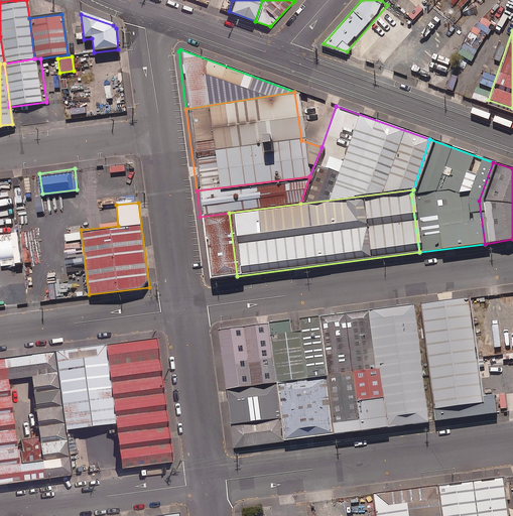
[(229,213),(200,217),(208,280),(237,276),(229,213)]
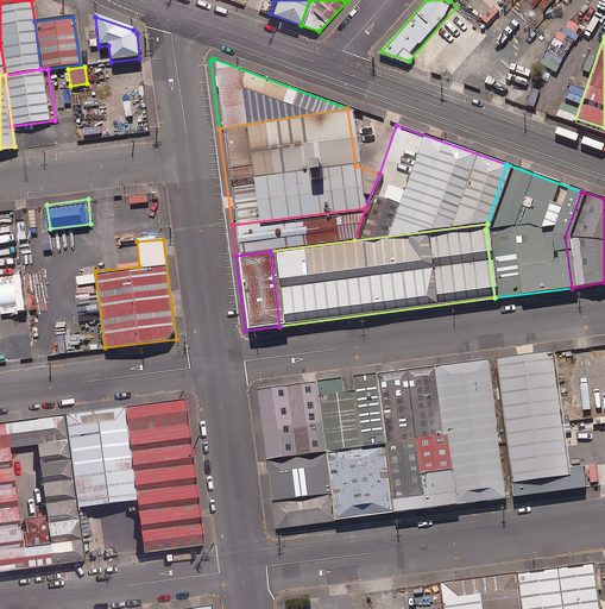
[(0,314),(24,312),(20,275),(12,276),(12,283),(0,284),(0,314)]
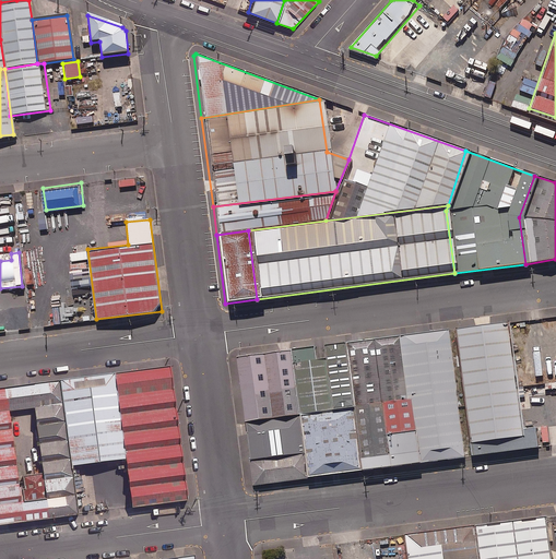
[(510,321),(457,328),(471,440),(524,433),(510,321)]
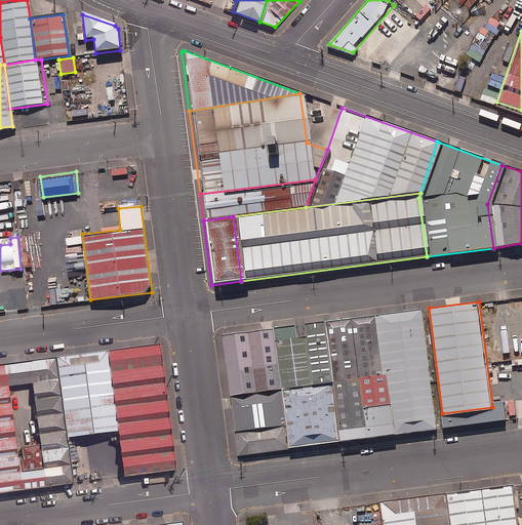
[(395,434),(444,428),(442,413),(429,308),(380,313),(395,434)]
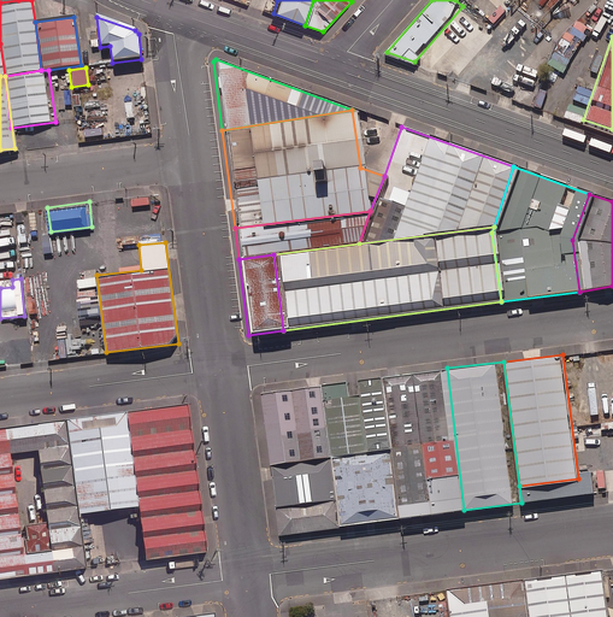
[(464,510),(447,368),(383,376),(393,450),(401,517),(464,510)]
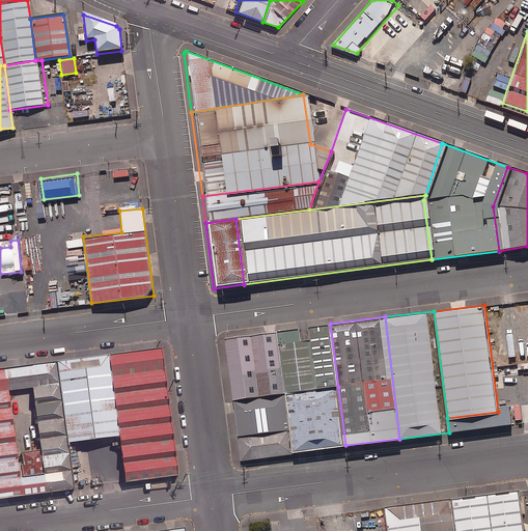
[(309,326),(316,387),(336,385),(328,324),(309,326)]
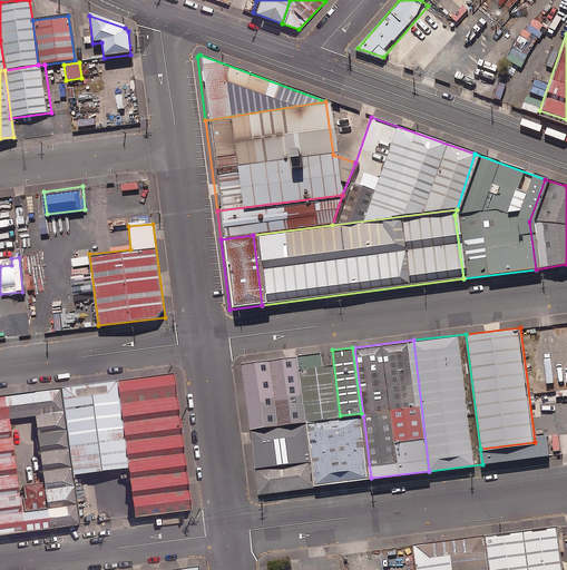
[(297,355),(306,422),(338,419),(330,351),(297,355)]
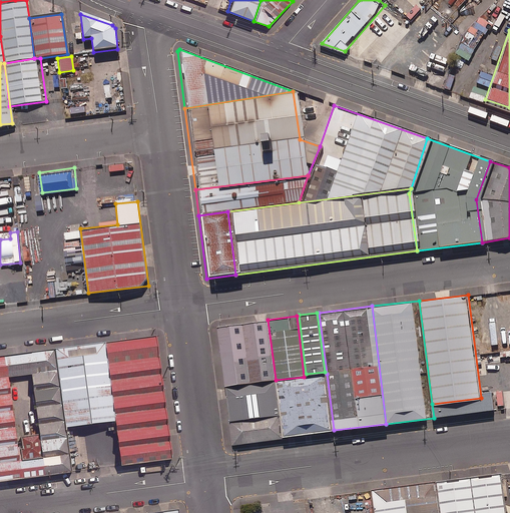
[(268,320),(219,326),(226,386),(276,380),(268,320)]
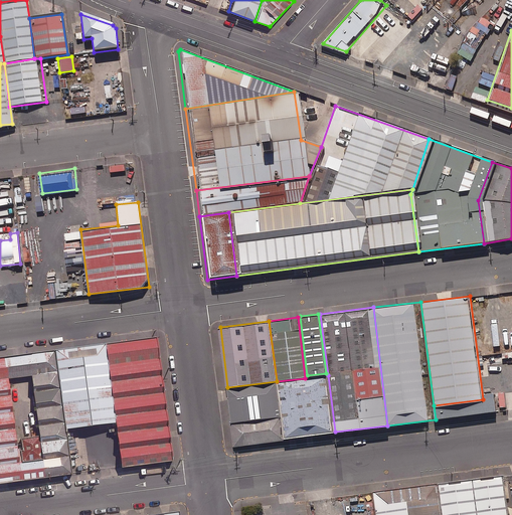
[(159,339),(106,345),(115,421),(120,464),(174,457),(159,339)]
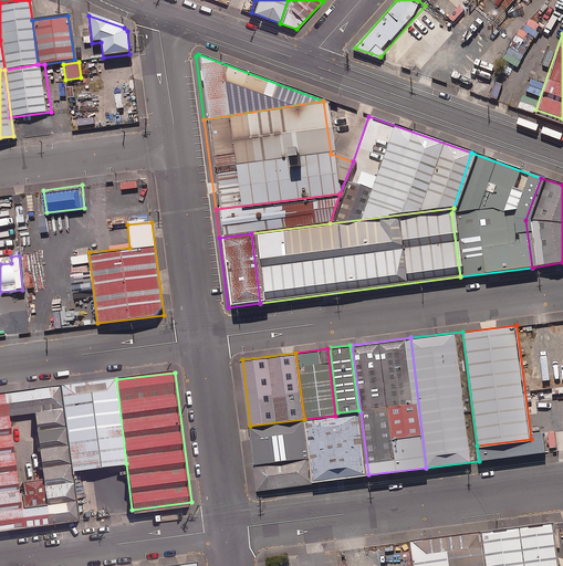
[(126,463),(116,379),(64,386),(66,406),(74,470),(126,463)]
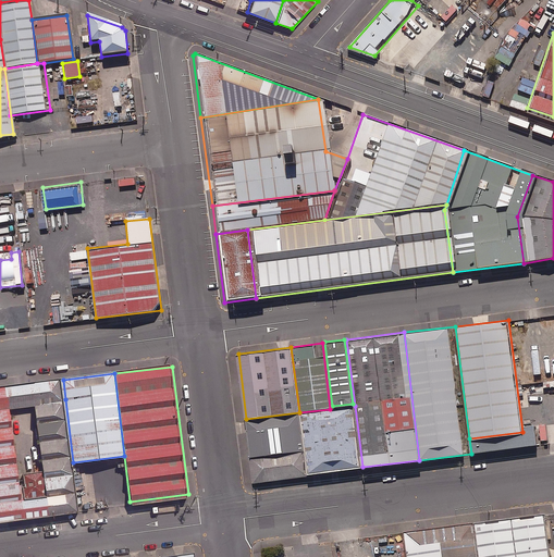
[(35,403),(65,399),(63,380),(0,387),(0,522),(78,512),(76,494),(22,500),(10,406),(35,403)]
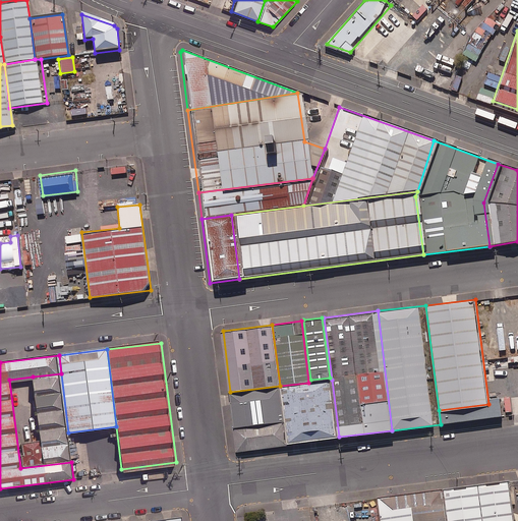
[(68,432),(61,373),(33,377),(43,462),(71,458),(68,432)]
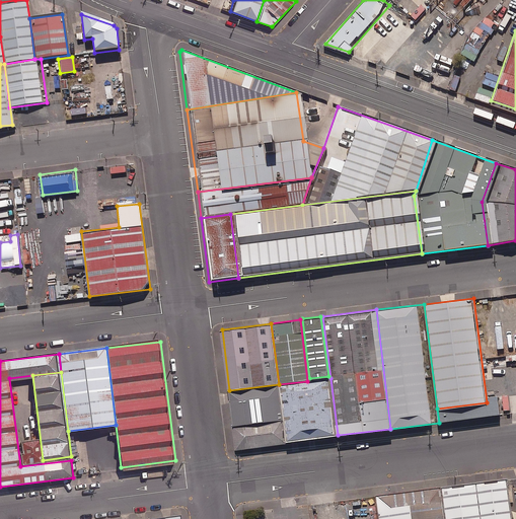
[(307,381),(279,384),(283,420),(285,441),(338,435),(330,378),(307,381)]
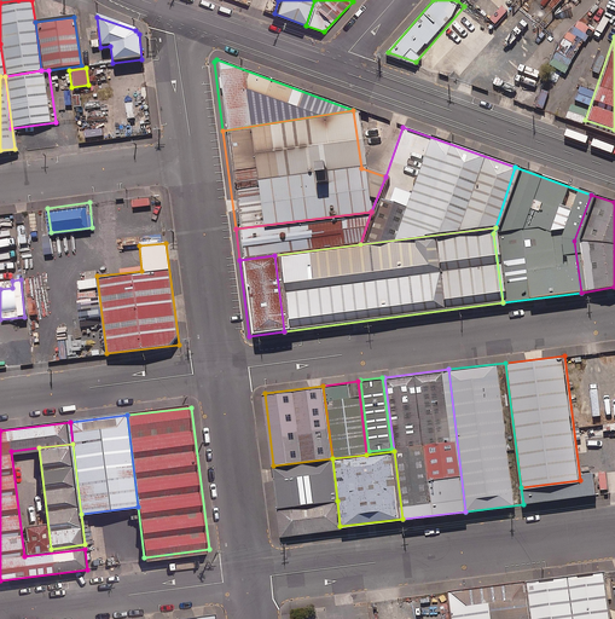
[(279,508),(337,501),(332,458),(273,466),(279,508)]
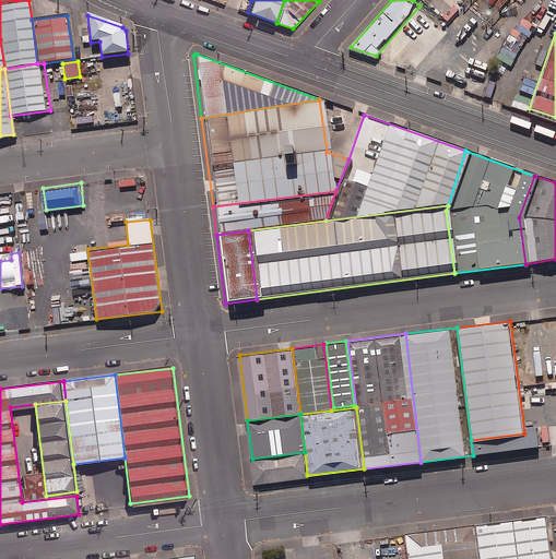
[(524,433),(471,440),(473,455),(539,448),(536,431),(524,433)]
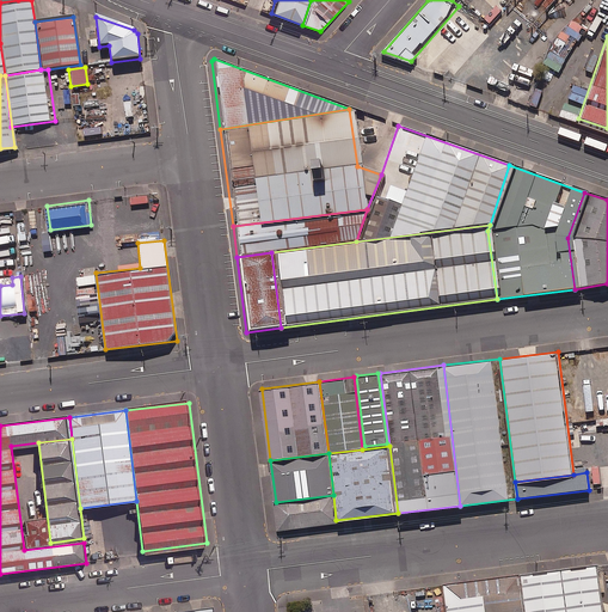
[(333,495),(276,502),(280,530),(337,522),(336,520),(333,495)]
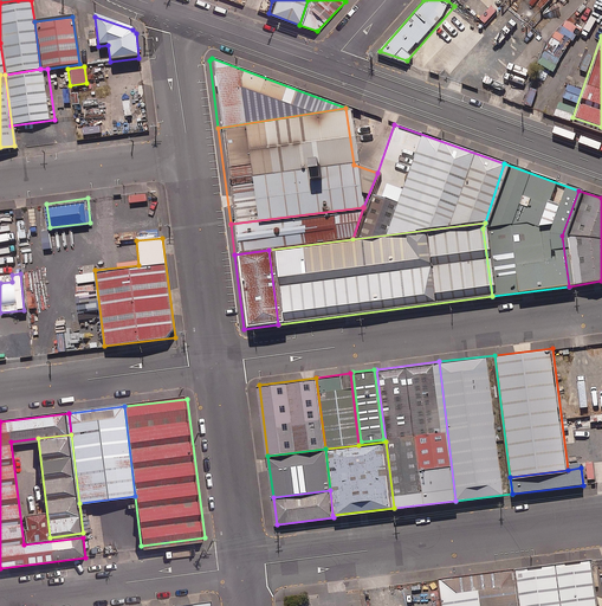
[(595,605),(589,559),(512,567),(517,605),(595,605)]
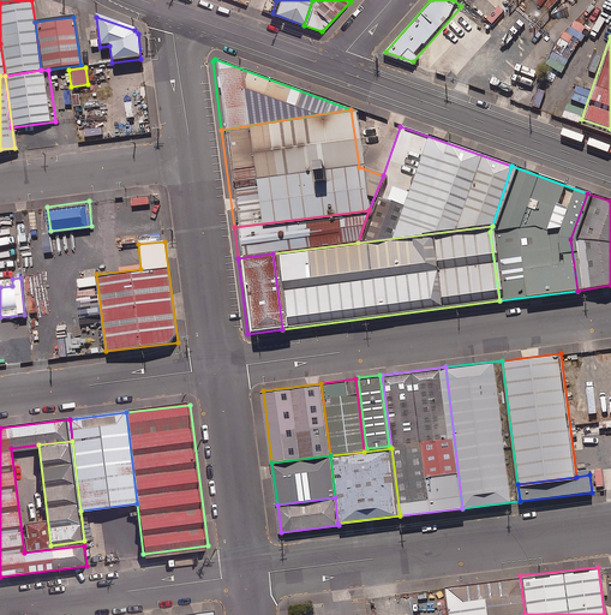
[(445,614),(525,614),(520,575),(443,585),(445,614)]
